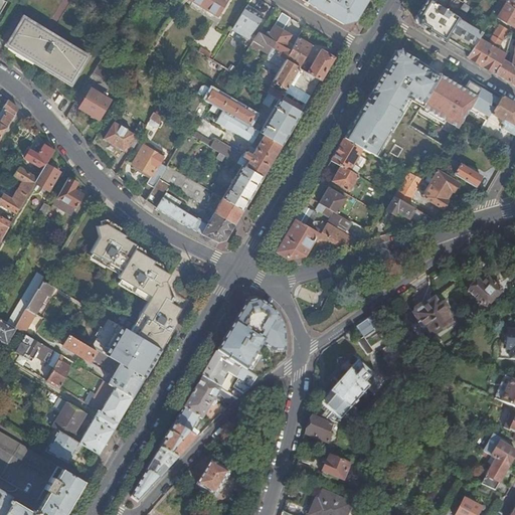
[(189,0),(189,1),(217,17),(227,0),(189,0)]
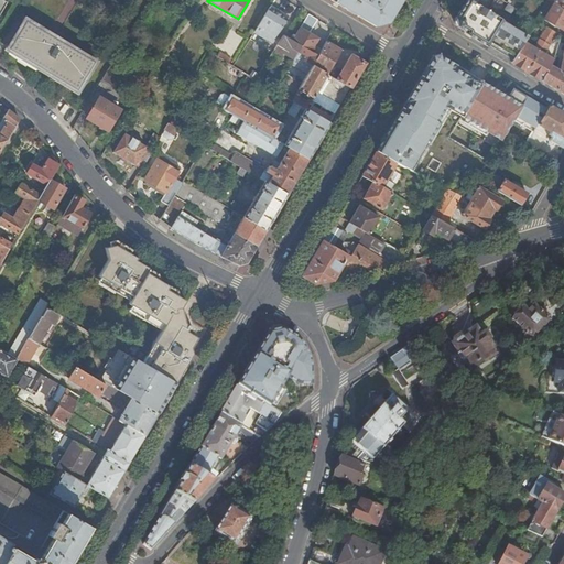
[(389,23),(401,0),(329,0),(375,26),(389,23)]
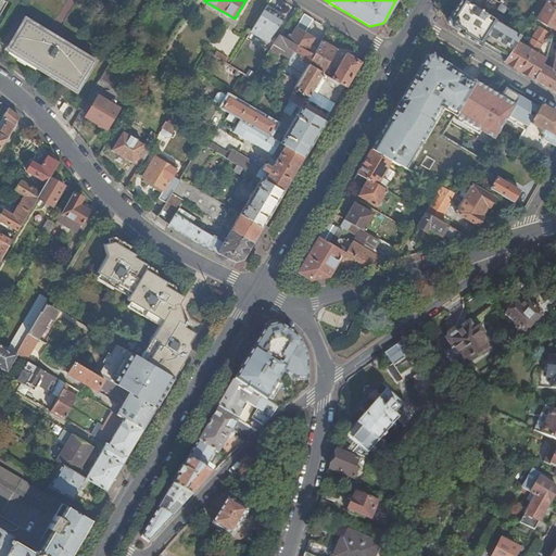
[(463,0),(459,0),(447,22),(450,27),(507,61),(517,45),(522,37),(517,34),(508,27),(463,0)]
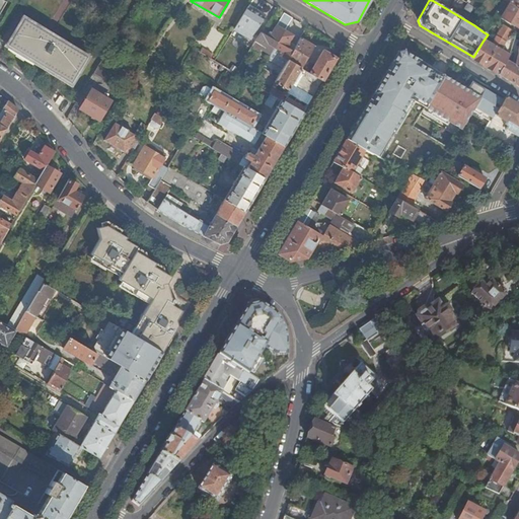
[(432,0),(474,25),(476,21),(451,5),(453,0),(432,0)]
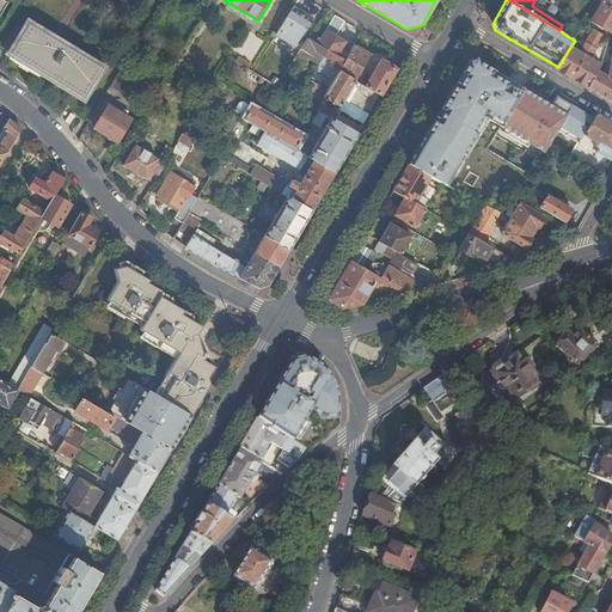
[(610,34),(611,30),(611,10),(603,5),(592,22),(610,34)]
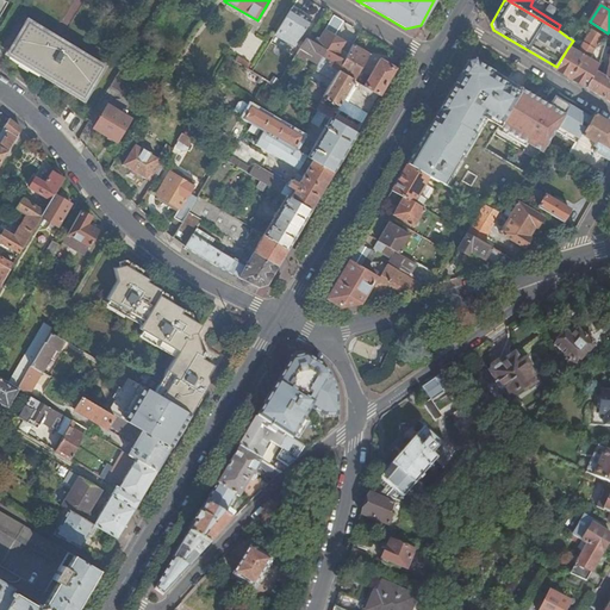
[(311,20),(293,8),(277,36),(282,39),(286,32),(299,39),(311,20)]
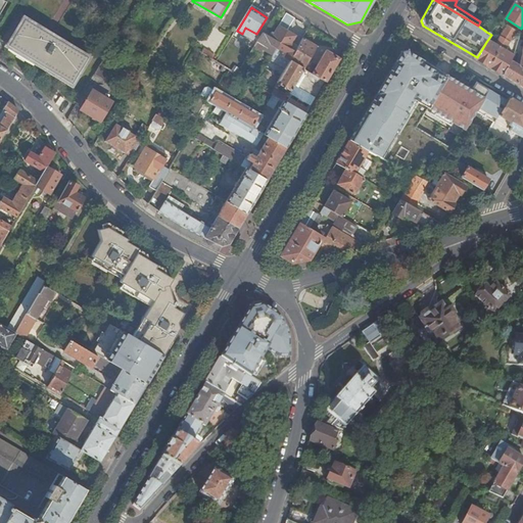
[(294,17),(286,13),(280,26),(278,26),(274,34),(272,33),(269,37),(264,34),(257,44),(267,50),(269,46),(276,50),(287,31),(294,17)]
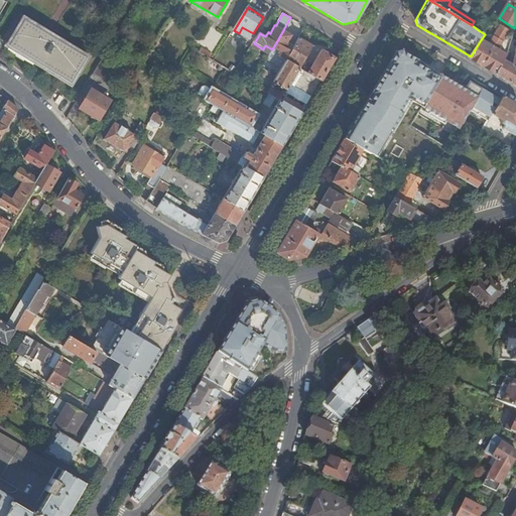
[(489,18),(480,31),(485,34),(493,20),(491,19),(489,18)]
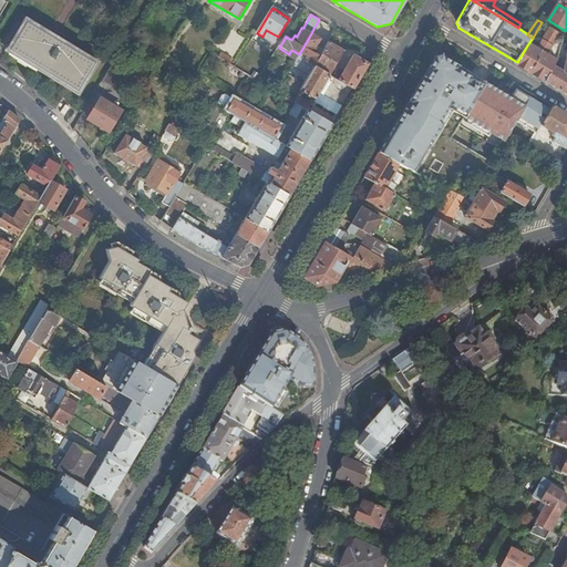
[(94,62),(27,21),(10,50),(78,91),(94,62)]
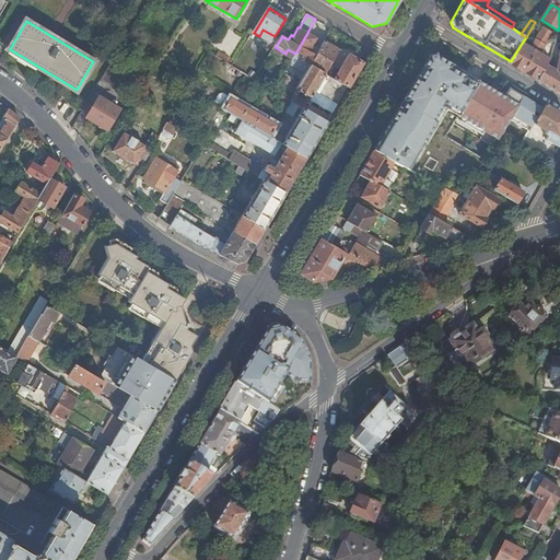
[(529,43),(543,50),(553,32),(541,25),(529,43)]
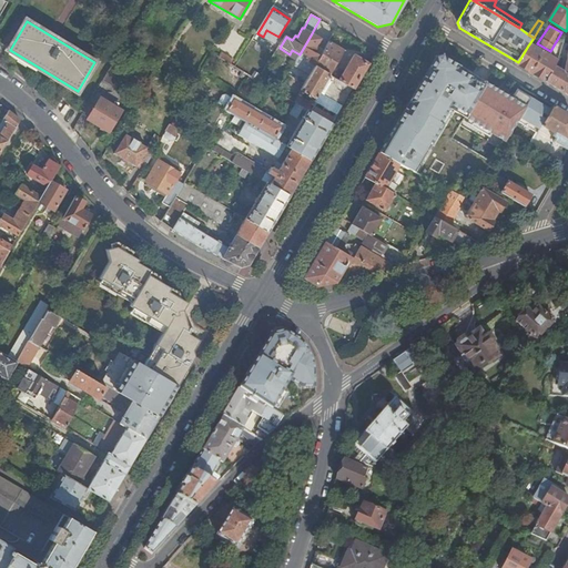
[(321,39),(312,33),(300,54),(306,58),(304,63),(313,69),(314,67),(321,57),(315,53),(317,49),(315,48),(321,39)]
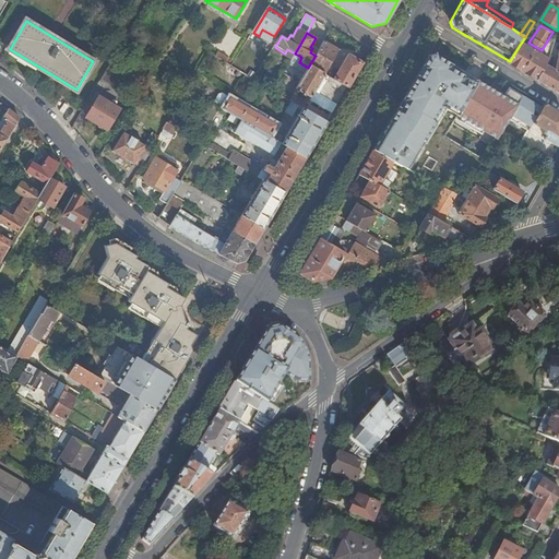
[(337,49),(323,40),(318,51),(316,56),(309,66),(323,73),(337,49)]
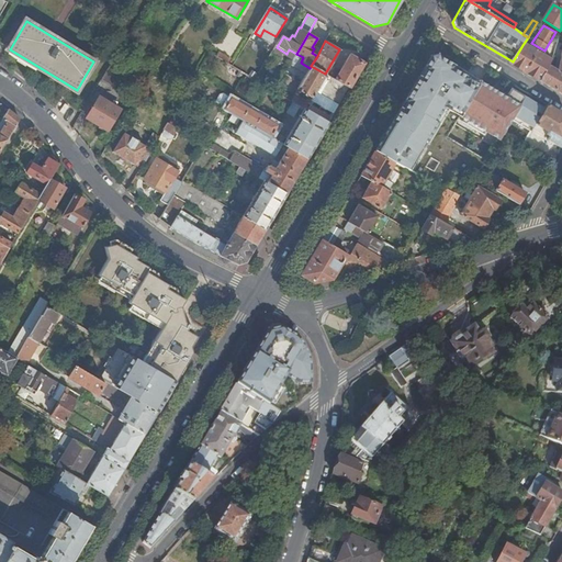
[(513,62),(512,64),(561,94),(561,56),(558,74),(549,68),(552,63),(523,45),(513,62)]
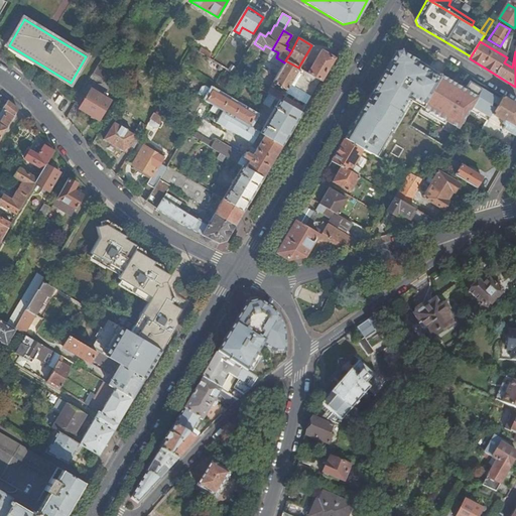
[(254,43),(251,48),(257,51),(258,49),(268,55),(272,49),(265,45),(263,49),(254,43)]
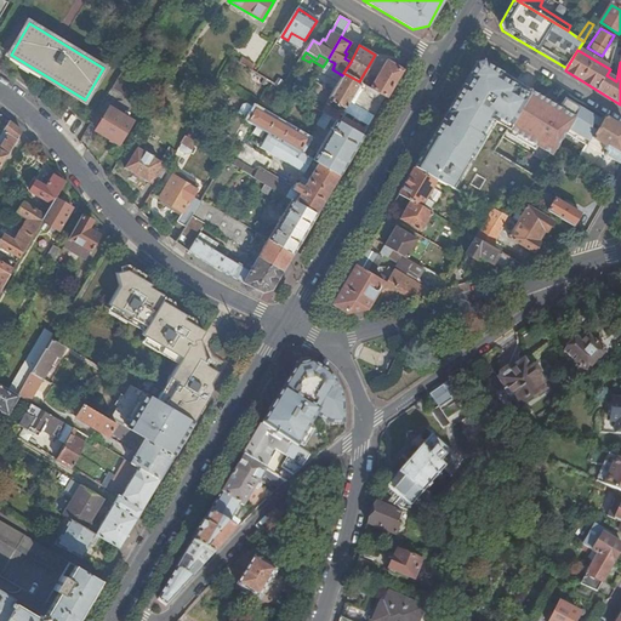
[(239,63),(252,70),(255,67),(241,58),(239,63)]
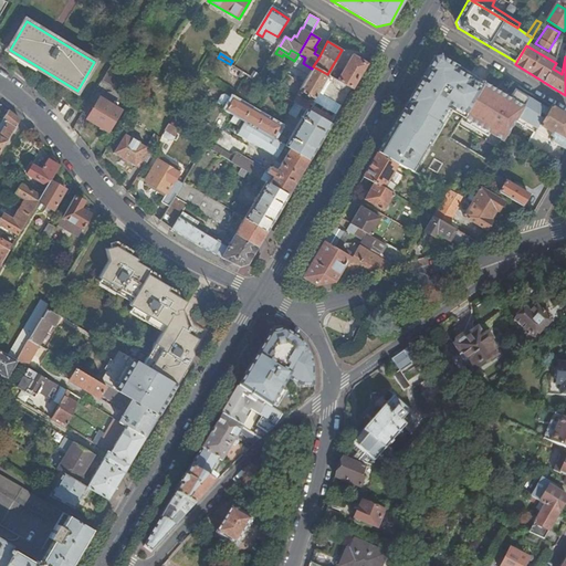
[(294,61),(293,63),(310,72),(312,69),(303,63),(305,58),(299,54),(294,61)]
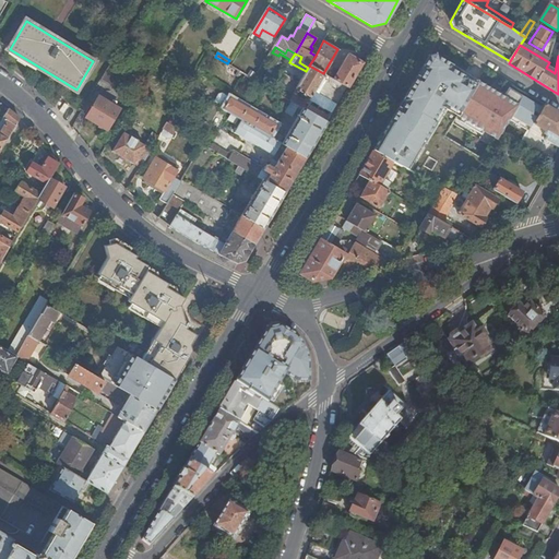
[(347,87),(361,63),(347,55),(333,79),(347,87)]
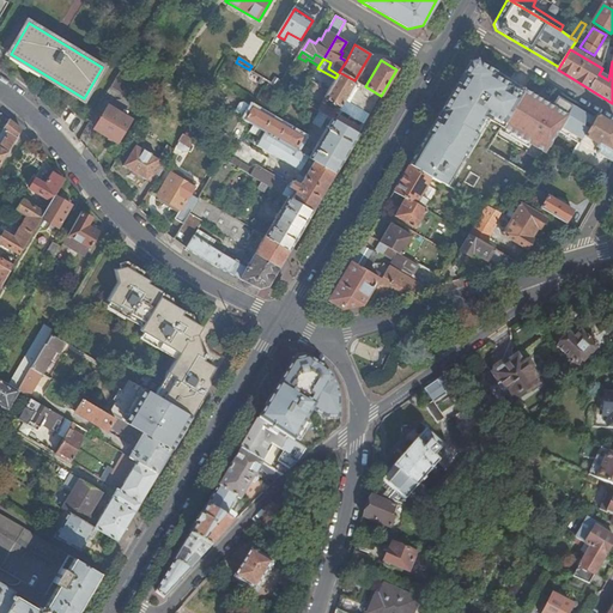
[(551,105),(477,62),(469,65),(455,90),(424,140),(410,165),(432,178),(448,187),(489,117),(545,152),(557,131),(578,144),(583,137),(594,120),(557,97),(551,105)]
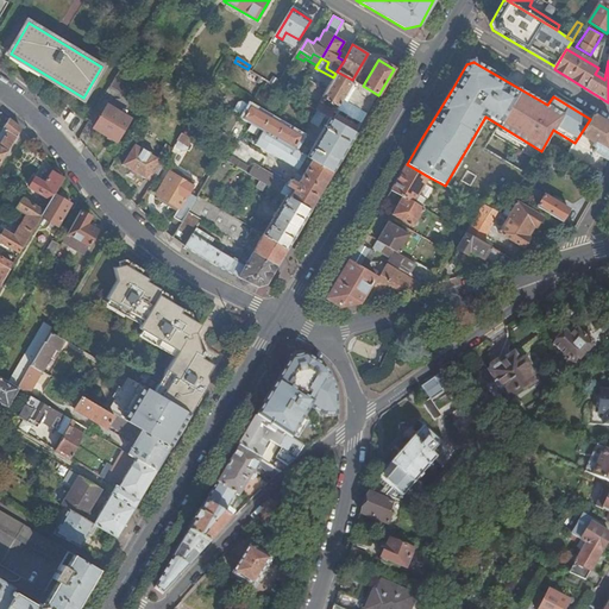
[(132,74),(120,67),(108,87),(119,94),(132,74)]
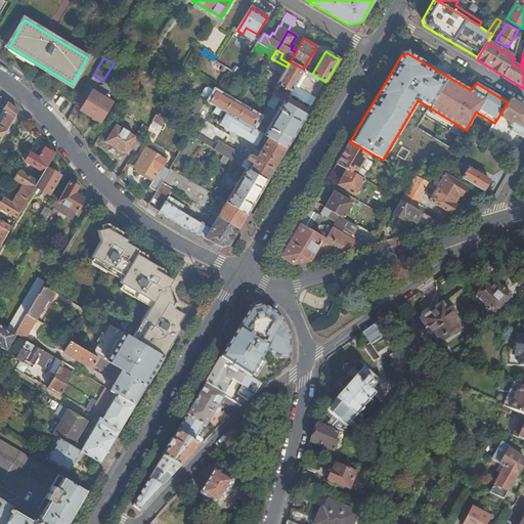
[(236,60),(230,70),(236,74),(243,64),(236,60)]
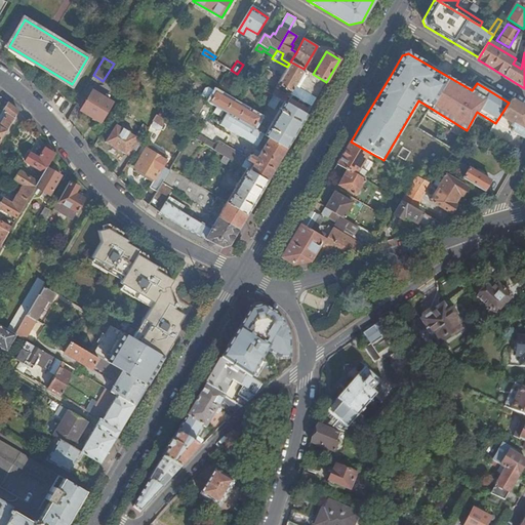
[(313,74),(304,69),(290,62),(289,64),(287,67),(278,83),(283,87),(291,91),(295,84),(317,97),(326,82),(313,74)]
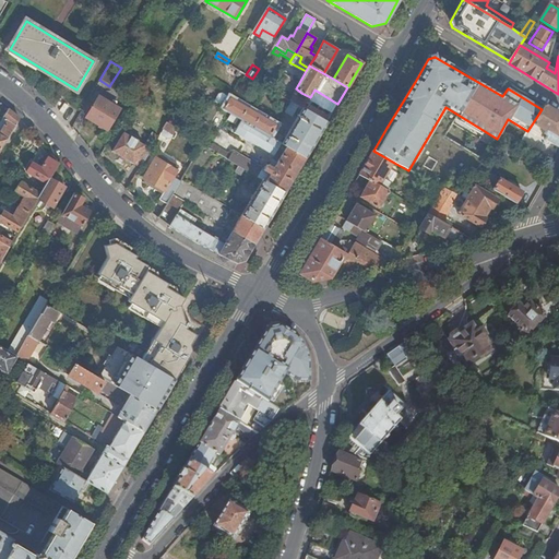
[(192,81),(188,87),(198,94),(201,95),(203,92),(200,88),(201,86),(192,81)]
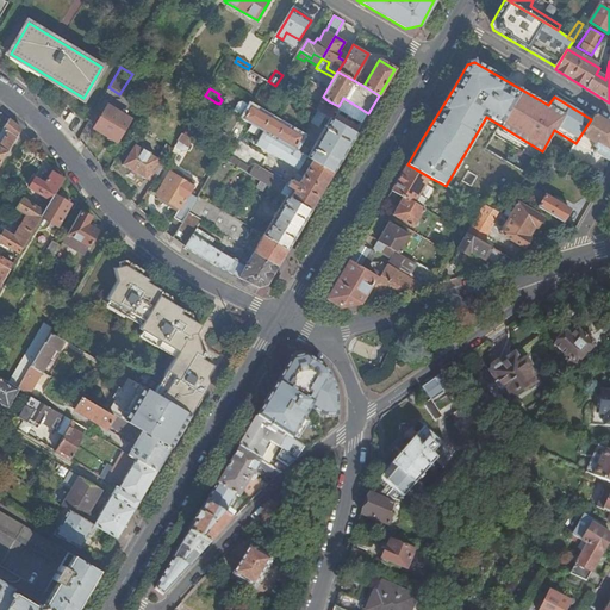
[(216,103),(205,95),(200,104),(210,111),(216,103)]
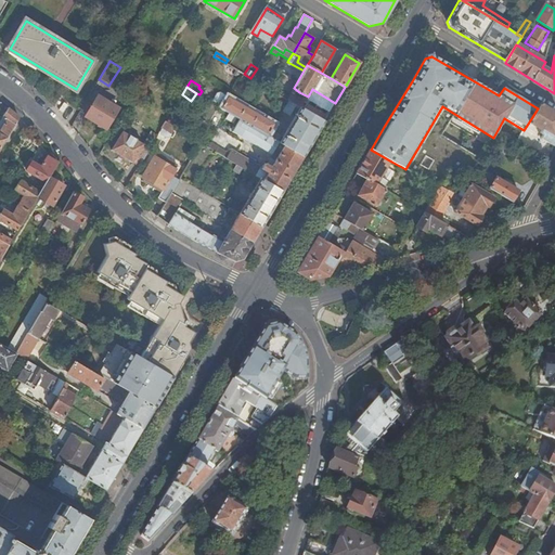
[(279,87),(275,92),(283,95),(285,91),(279,87)]
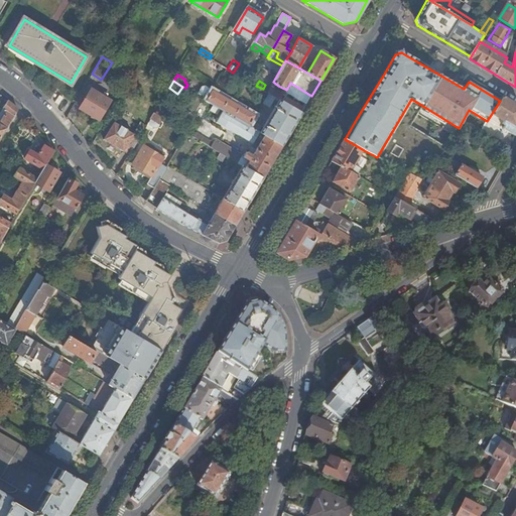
[(279,101),(281,102),(285,95),(271,86),(267,93),(274,97),(279,101)]
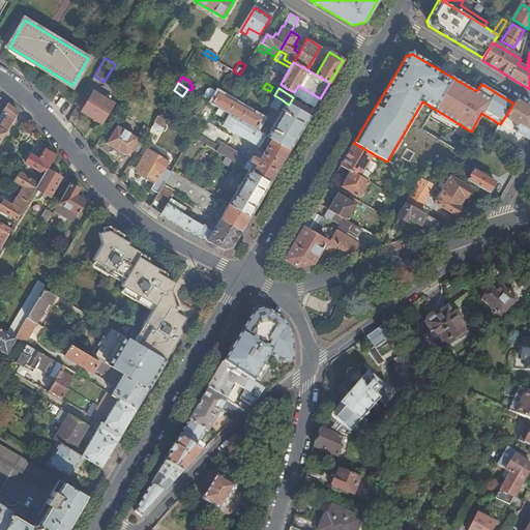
[(230,114),(256,128),(262,118),(218,91),(211,102),(218,107),(226,112),(230,114)]
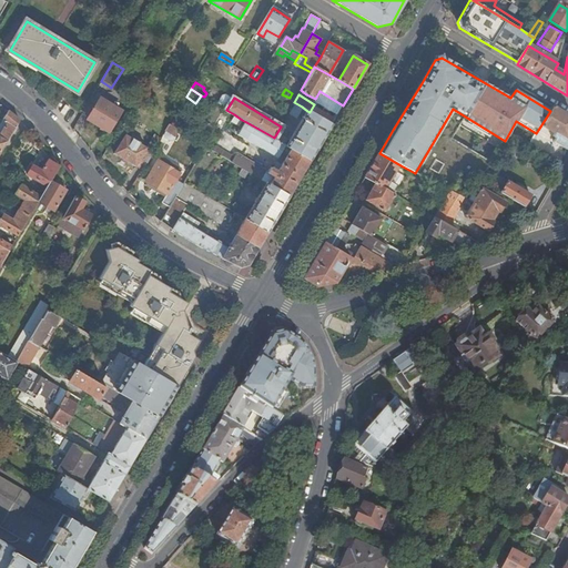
[(110,132),(121,111),(100,99),(88,119),(110,132)]
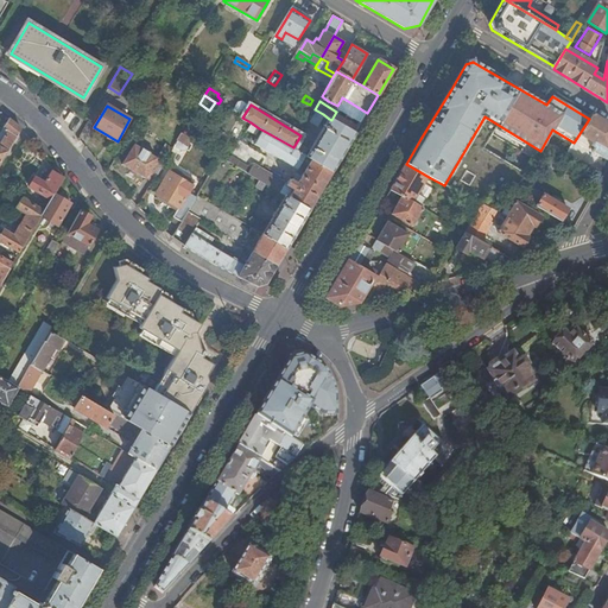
[(315,109),(308,121),(316,126),(323,114),(315,109)]
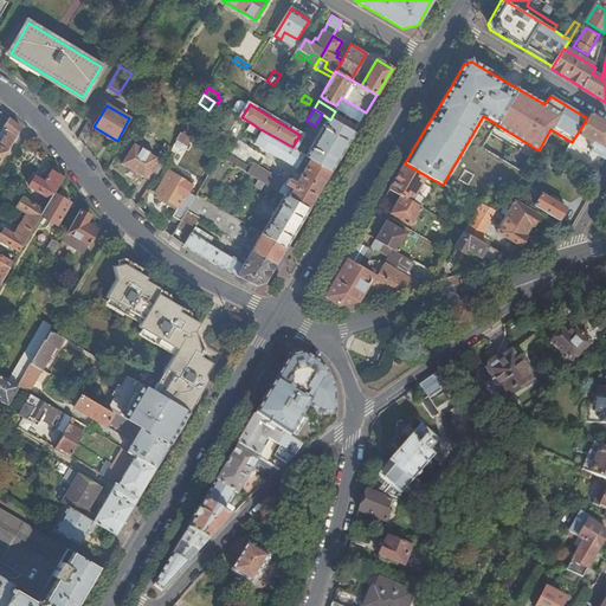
[(605,159),(605,122),(590,113),(587,118),(577,135),(591,143),(588,147),(592,148),(591,152),(605,162),(605,159)]
